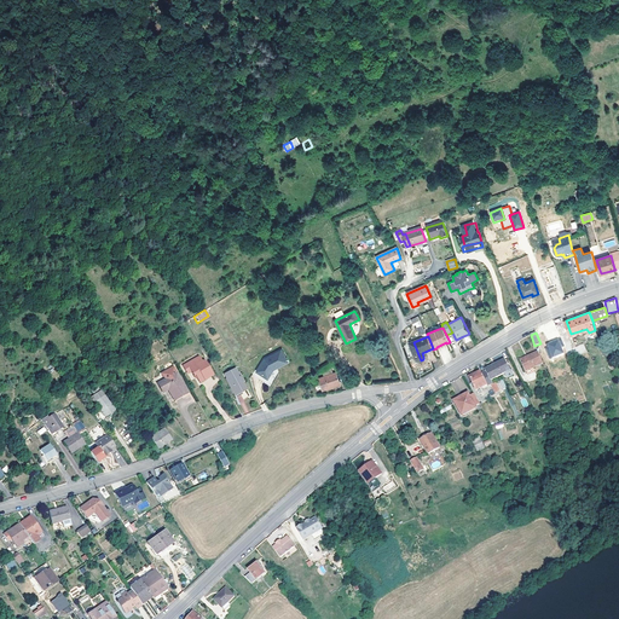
[(547,343),(553,357),(563,352),(559,340),(547,343)]
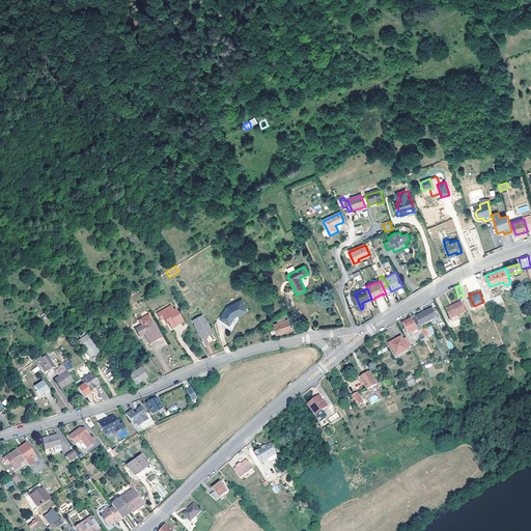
[(361,309),(355,294),(352,295),(357,308),(359,309),(361,309)]
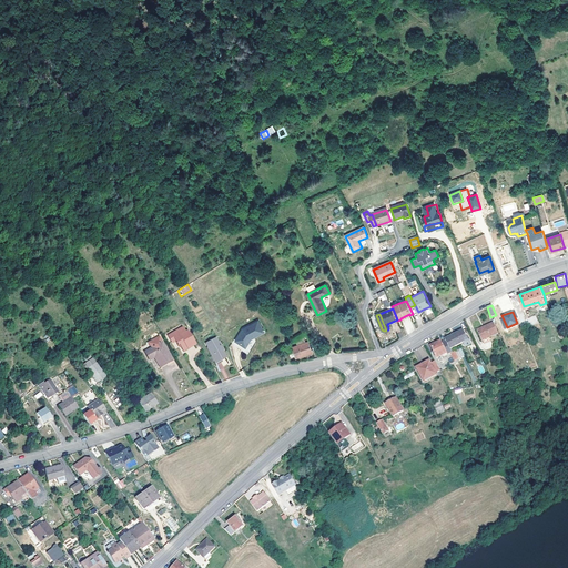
[(234,333),(240,346),(265,335),(260,322),(234,333)]
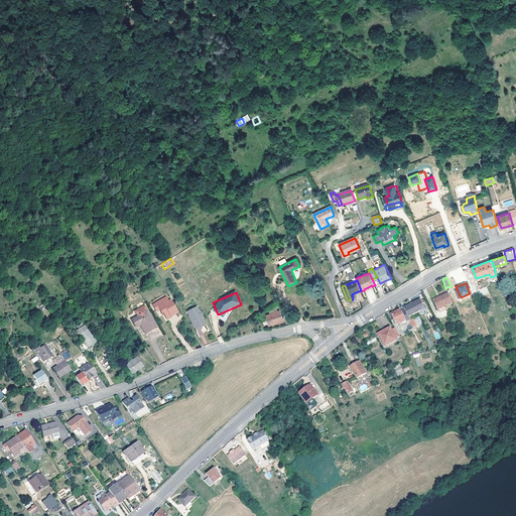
[(450,299),(448,293),(434,299),(438,309),(453,303),(450,299)]
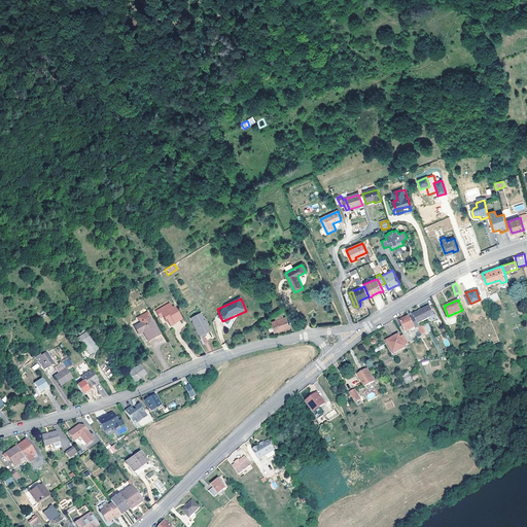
[(169,305),(167,306),(176,321),(180,319),(173,308),(171,309),(169,305)]
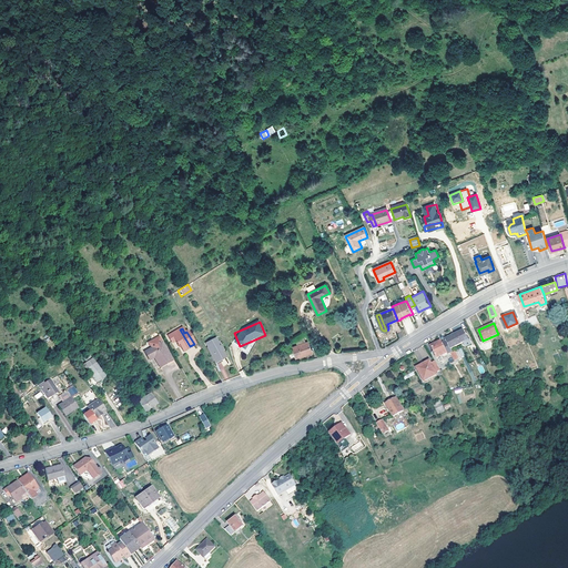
[(180,330),(176,332),(188,350),(190,348),(189,347),(190,346),(180,330)]
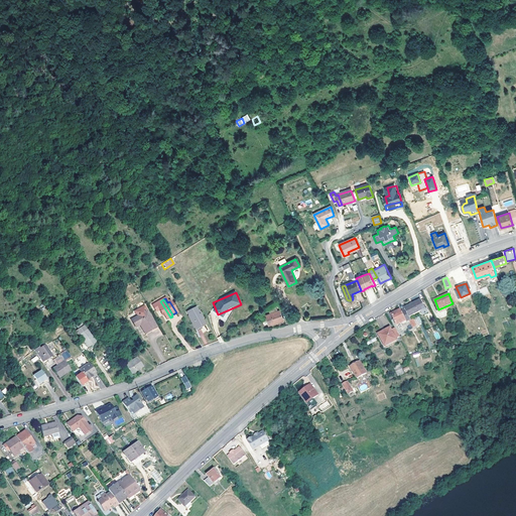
[(406,320),(407,323),(410,320),(411,320),(409,316),(420,310),(424,308),(424,307),(420,299),(404,308),(405,309),(401,311),(406,320)]
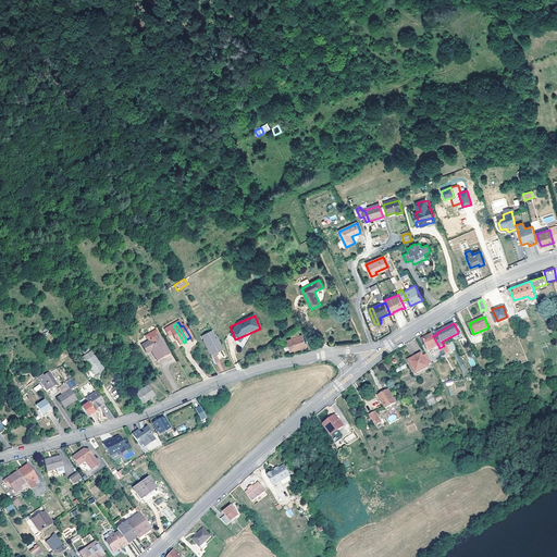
[(173,325),(168,329),(171,333),(172,335),(175,338),(176,338),(181,345),(184,343),(173,325)]
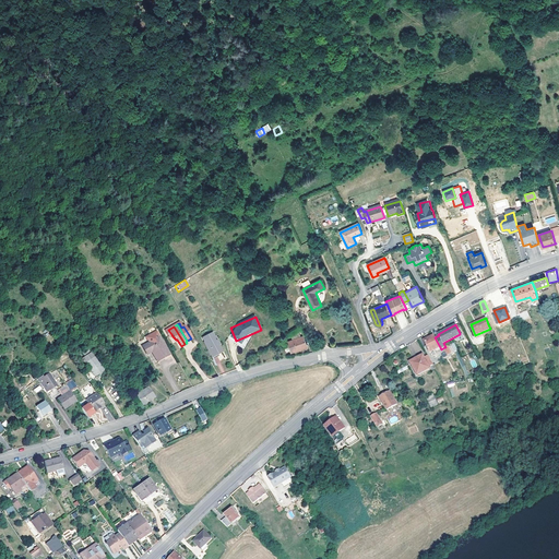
[(223,351),(213,333),(203,340),(212,356),(223,351)]
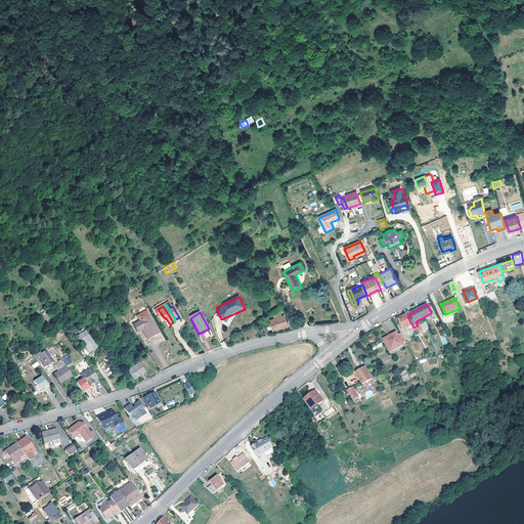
[(412,325),(407,316),(406,314),(397,319),(403,330),(412,325)]
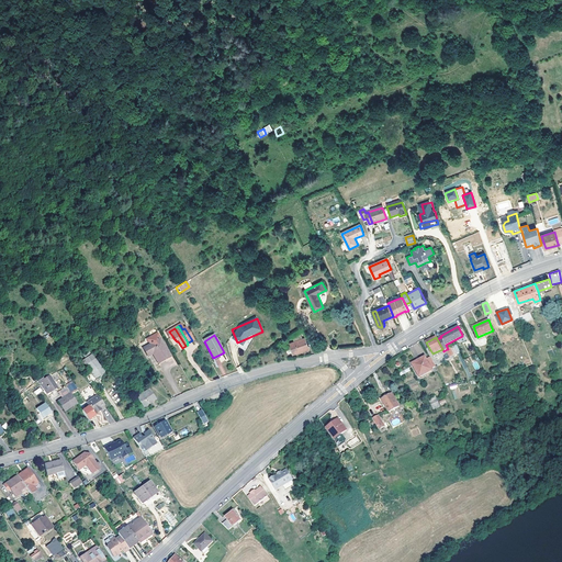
[(171,357),(160,338),(143,349),(147,356),(154,351),(155,353),(153,355),(158,362),(166,357),(167,359),(171,357)]
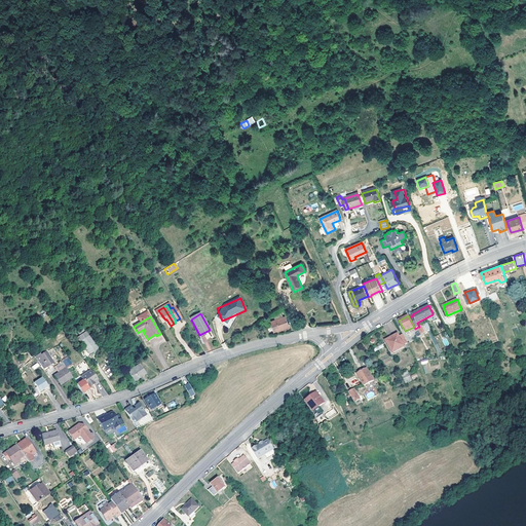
[(289,327),(286,316),(271,322),(274,331),(289,327)]
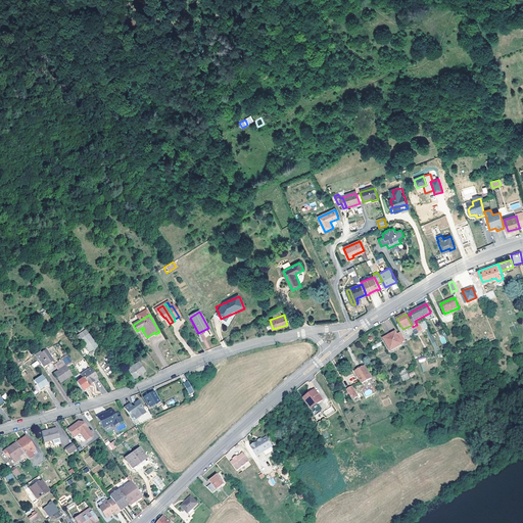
[(424,331),(420,324),(417,325),(416,325),(419,330),(420,330),(421,330),(422,330),(422,331),(423,332),(424,331)]
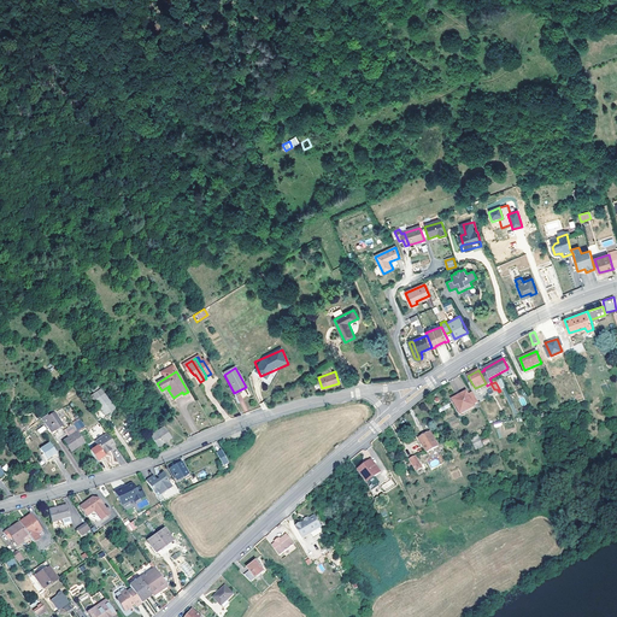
[(115,409),(101,389),(92,397),(99,406),(92,411),(99,422),(106,417),(105,415),(115,409)]
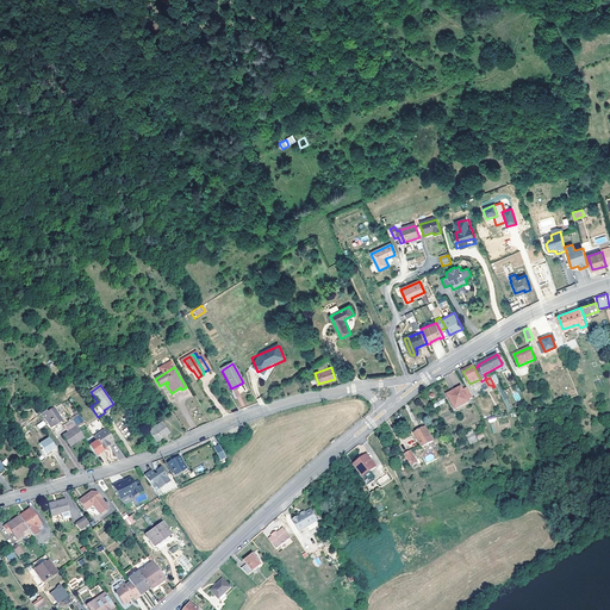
[(234,391),(237,396),(246,391),(242,386),(234,391)]
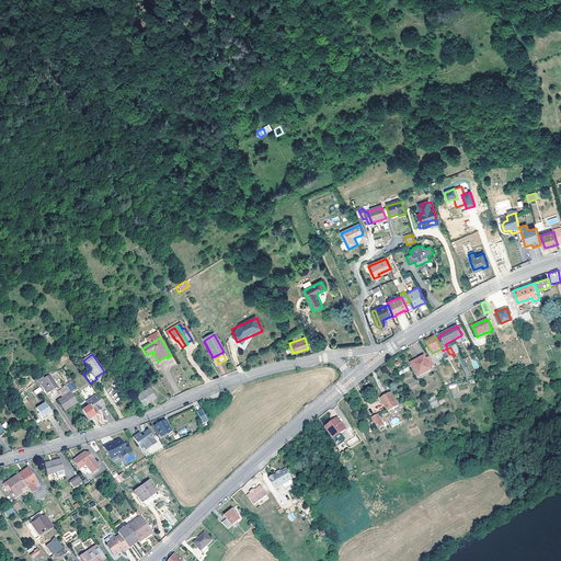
[(430,368),(435,366),(430,357),(425,359),(424,357),(412,364),(413,366),(419,376),(422,374),(424,377),(428,374),(426,371),(431,369),(430,368)]
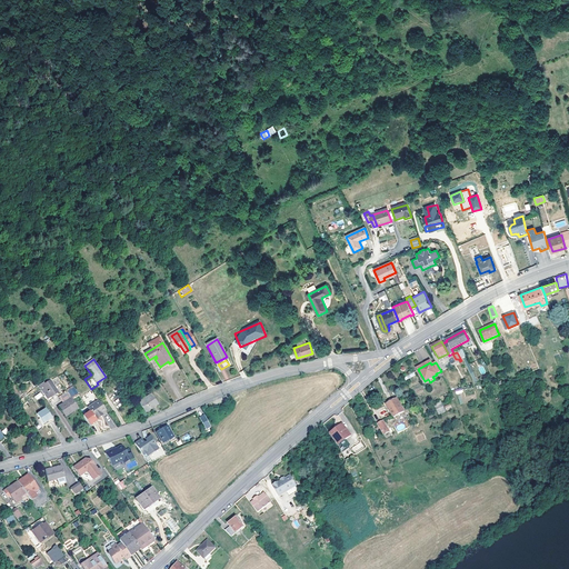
[(45,385),(43,382),(39,386),(41,391),(49,401),(52,399),(52,398),(52,397),(58,392),(51,380),(45,385)]
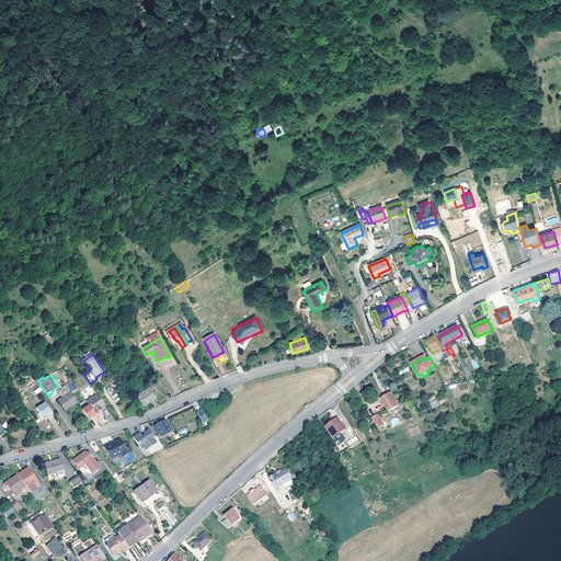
[(41,386),(38,380),(19,395),(21,399),(41,386)]
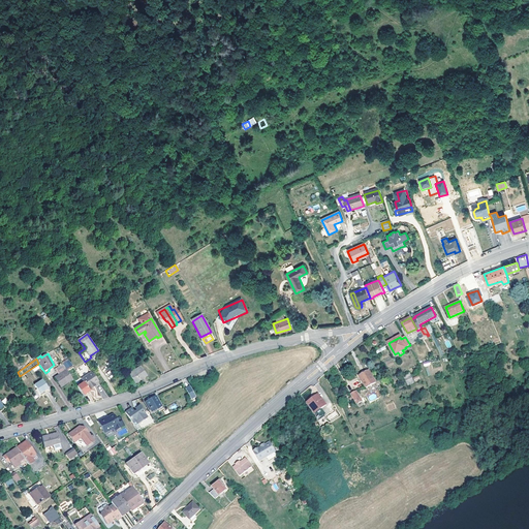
[(424,364),(424,367),(426,367),(427,375),(442,372),(440,363),(431,365),(430,362),(424,364)]
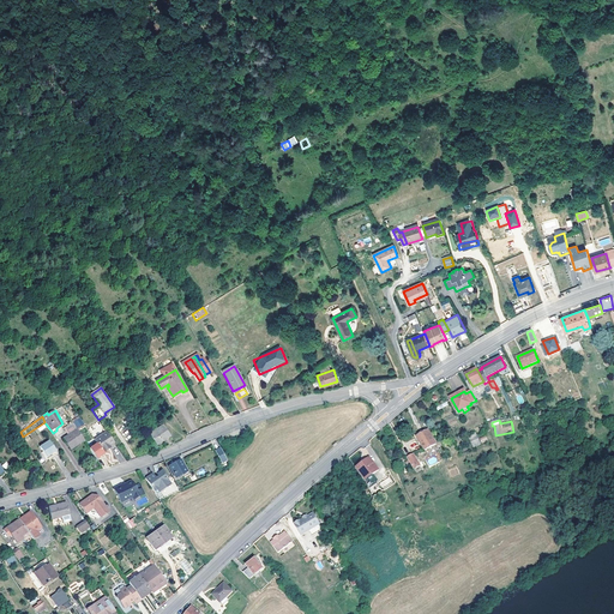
[(172,435),(164,425),(151,434),(157,444),(172,435)]
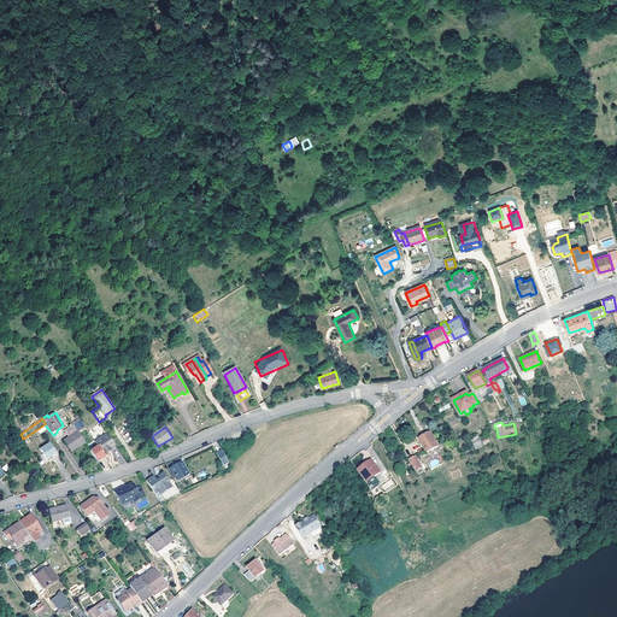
[(84,444),(77,433),(64,441),(71,451),(84,444)]
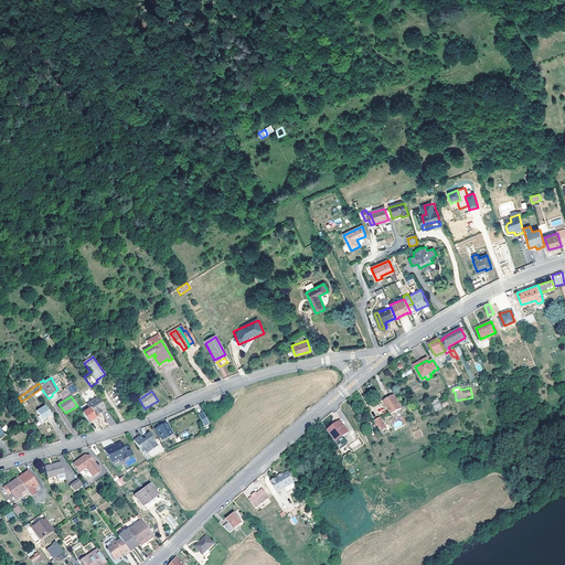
[(104,406),(97,396),(86,403),(94,415),(99,412),(98,411),(104,406)]
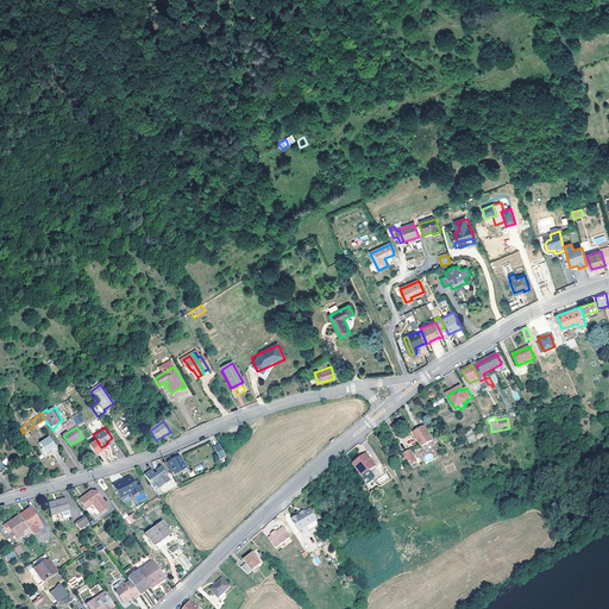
[(432,441),(425,427),(414,433),(422,447),(432,441)]
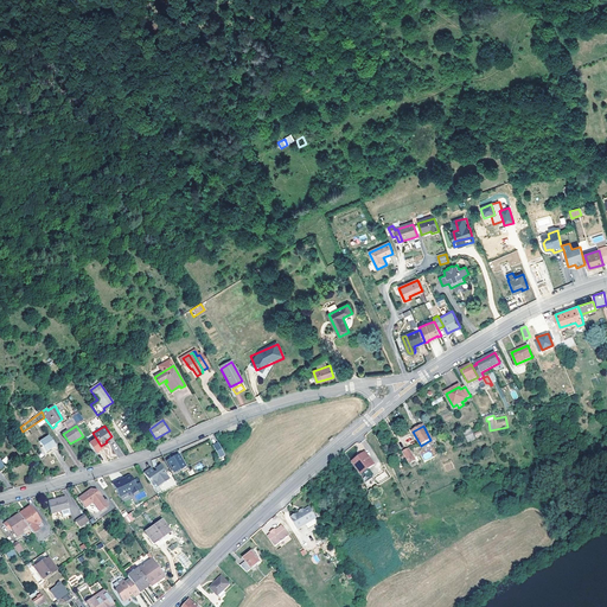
[(471,430),(464,433),(468,443),(475,440),(471,430)]
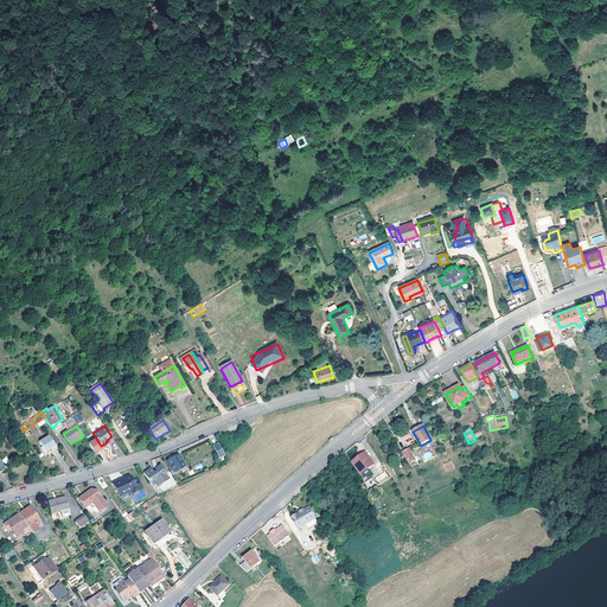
[(55,447),(48,435),(39,440),(46,452),(55,447)]
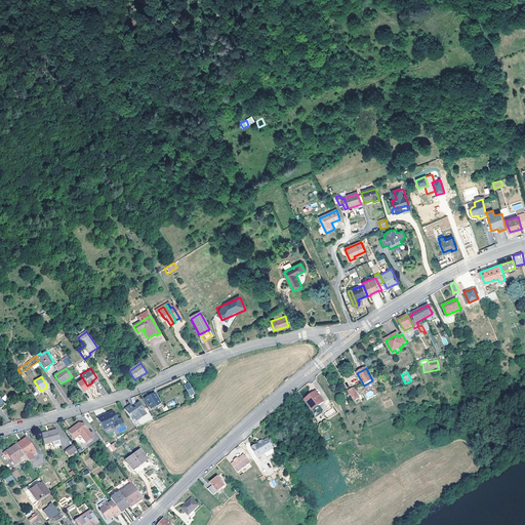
[(190,396),(194,393),(189,384),(184,386),(190,396)]
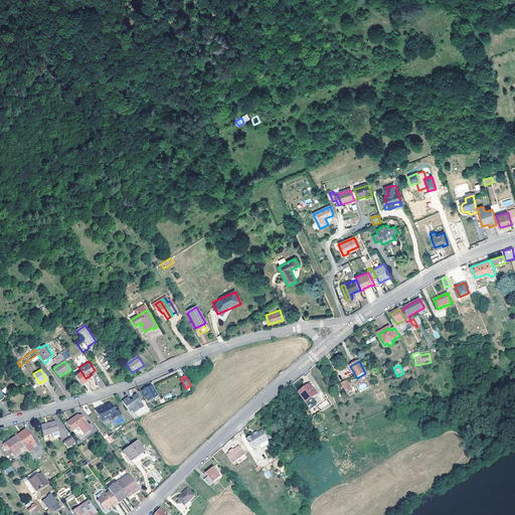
[(346,381),(342,384),(348,393),(352,391),(349,386),(346,381)]
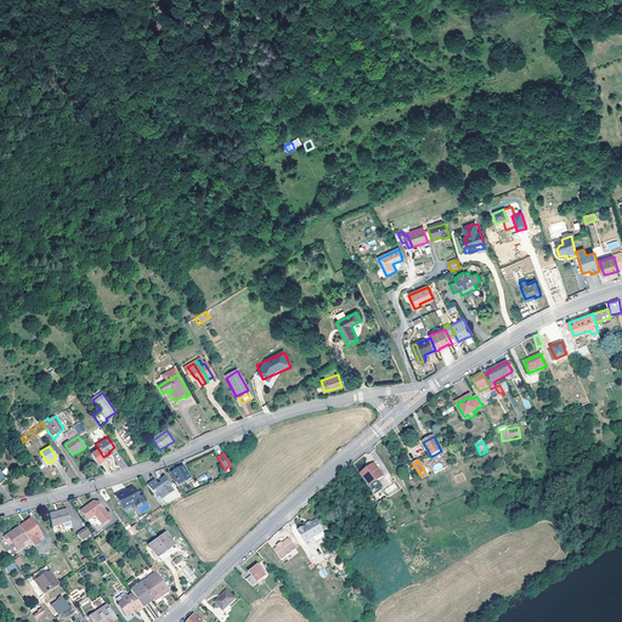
[(374,464),(361,475),(369,486),(378,480),(378,481),(383,476),(374,464)]
